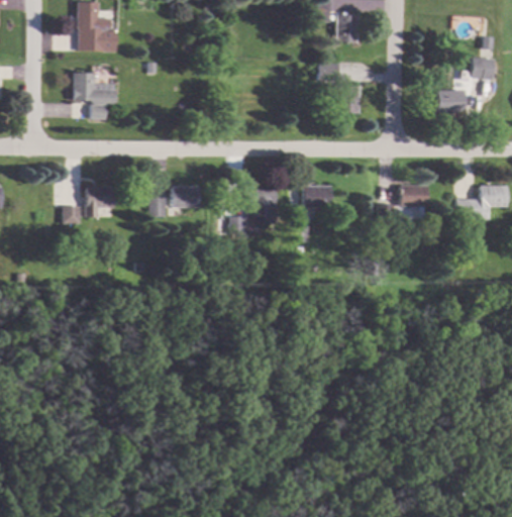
[(332,0),(332,12),(331,12),(331,22),(315,22),(315,12),(314,12),(314,0),(332,0)]
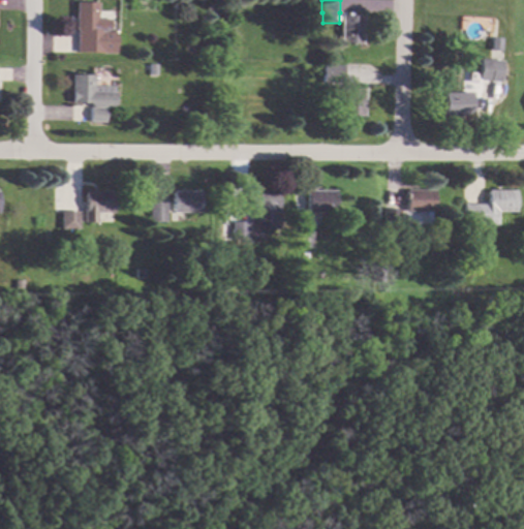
[(189,5),(183,11),(179,7),(185,1),(189,5)]
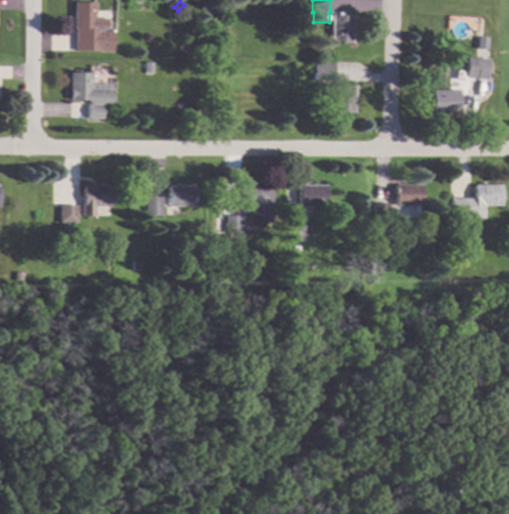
[(97,18),(111,18),(110,28),(115,28),(115,50),(90,50),(78,49),(78,30),(78,29),(76,29),(77,2),(97,2),(97,18)]
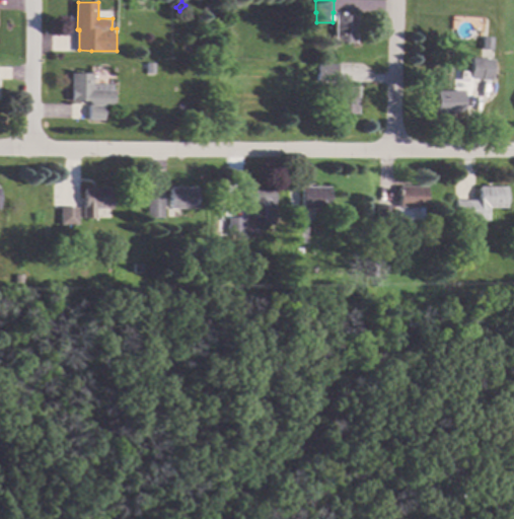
[(350,16),(360,16),(360,18),(361,18),(361,28),(359,28),(359,44),(339,43),(339,16),(346,16),(346,13),(350,13),(350,16)]
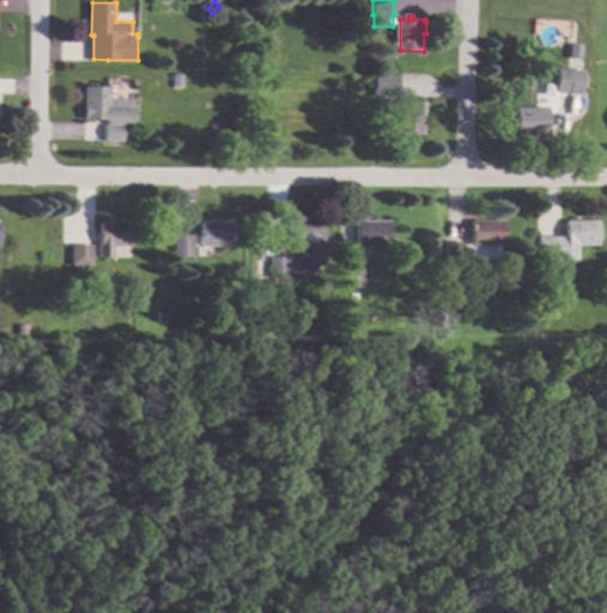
[(586,70),(584,90),(565,89),(565,86),(566,68),(586,70)]
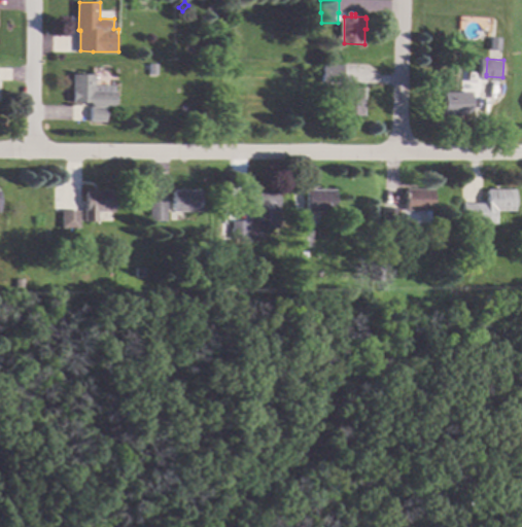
[(344,64),(347,65),(346,83),(344,83),(342,83),(326,82),(327,64),(344,64)]
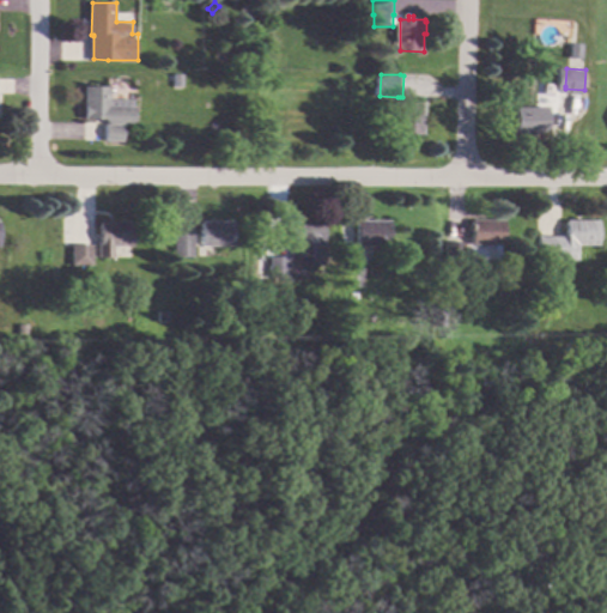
[(111,102),(114,102),(114,99),(134,99),(135,99),(135,107),(137,107),(137,126),(126,125),(126,141),(107,141),(107,140),(107,125),(110,125),(105,120),(98,120),(86,119),(86,87),(104,87),(113,87),(111,102)]
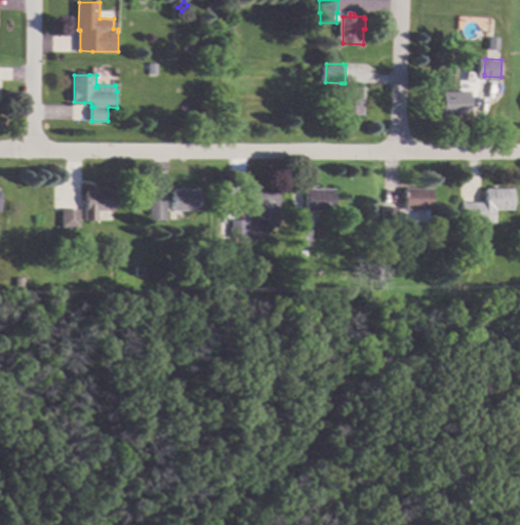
[(356,88),(366,88),(365,116),(345,115),(345,112),(345,96),(338,96),(338,86),(341,86),(356,86),(356,88)]
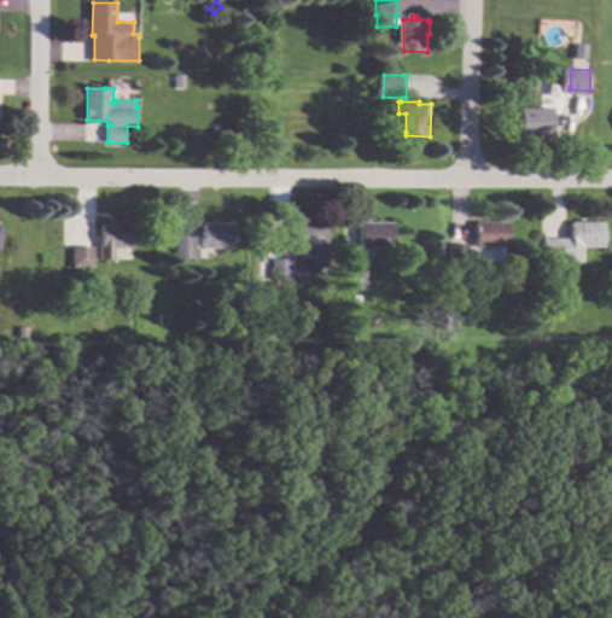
[(558,134),(524,134),(524,109),(557,109),(558,134)]
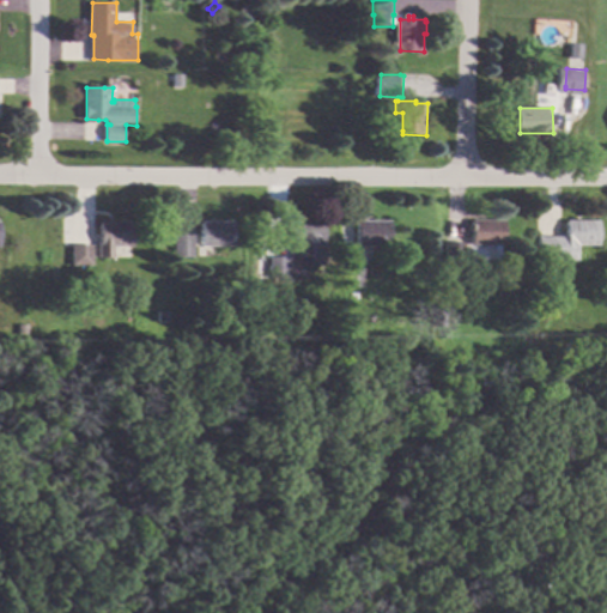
[(508,220),(508,240),(508,246),(475,244),(477,220),(508,220)]
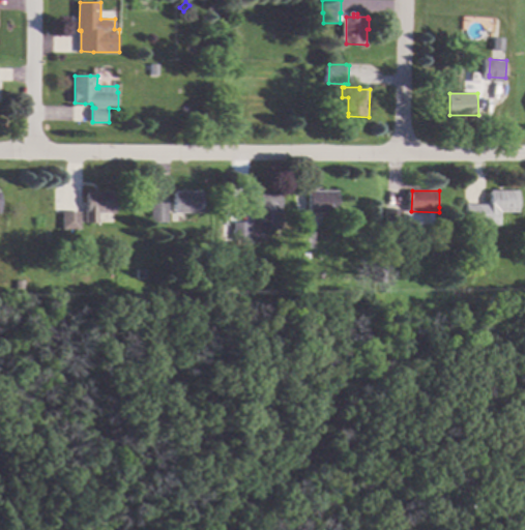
[(521,212),(503,212),(503,225),(480,226),(469,226),(469,224),(469,205),(489,205),(493,204),(493,190),(521,190),(521,212)]
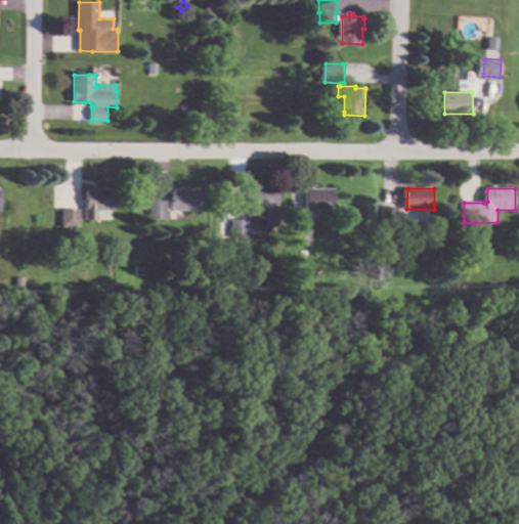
[(115,211),(97,212),(98,220),(86,220),(85,209),(86,209),(86,190),(114,189),(115,211)]
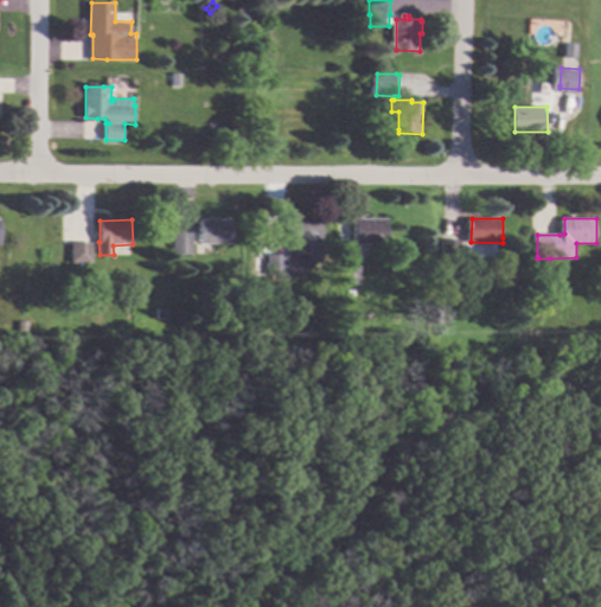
[(234,244),(202,244),(202,235),(199,235),(199,231),(202,231),(202,219),(234,219),(234,244)]
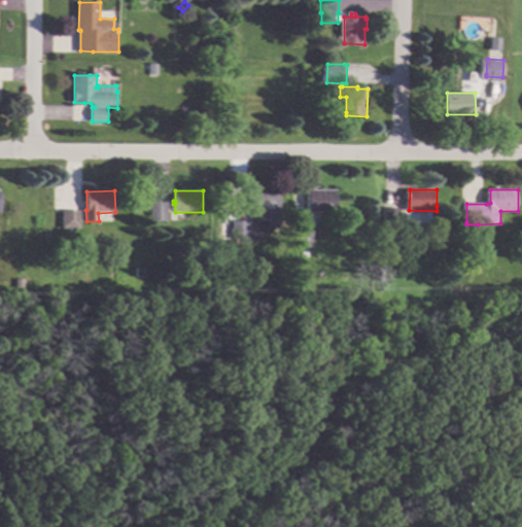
[(282,229),(253,229),(253,190),(281,190),(282,229)]
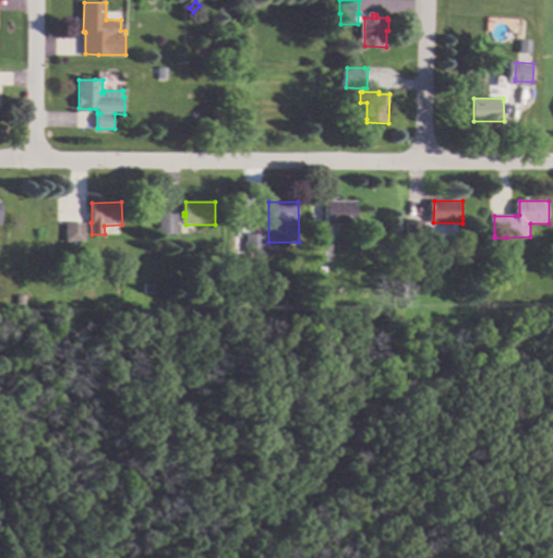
[(359,225),(331,225),(331,207),(331,202),(359,202),(359,225)]
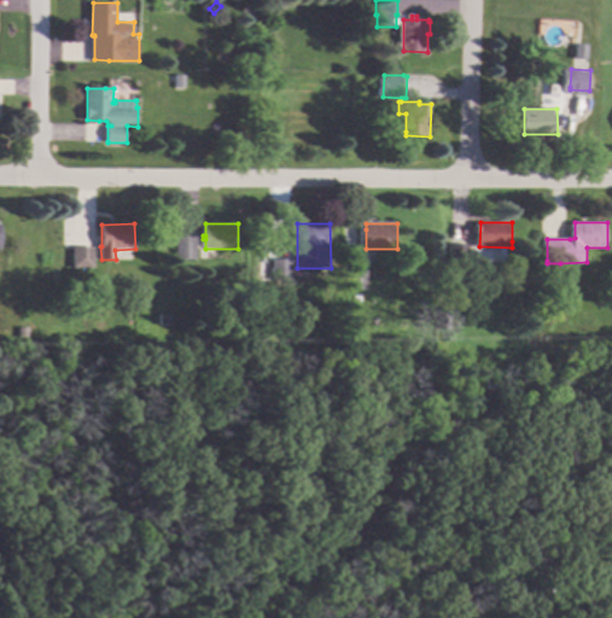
[(198,239),(198,260),(179,260),(179,237),(180,237),(198,237),(198,239)]
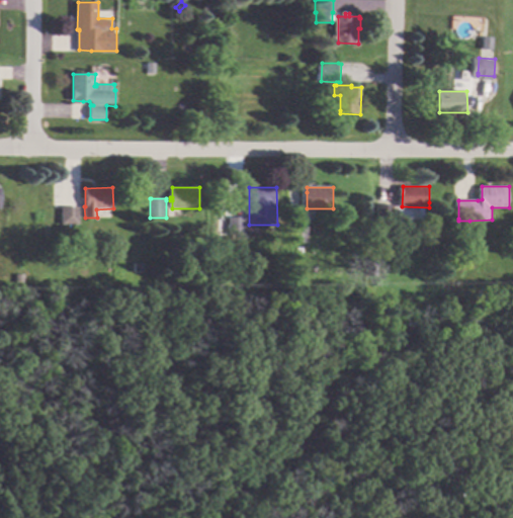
[(395,224),(392,224),(392,228),(382,228),(382,224),(379,224),(379,205),(395,205),(395,224)]
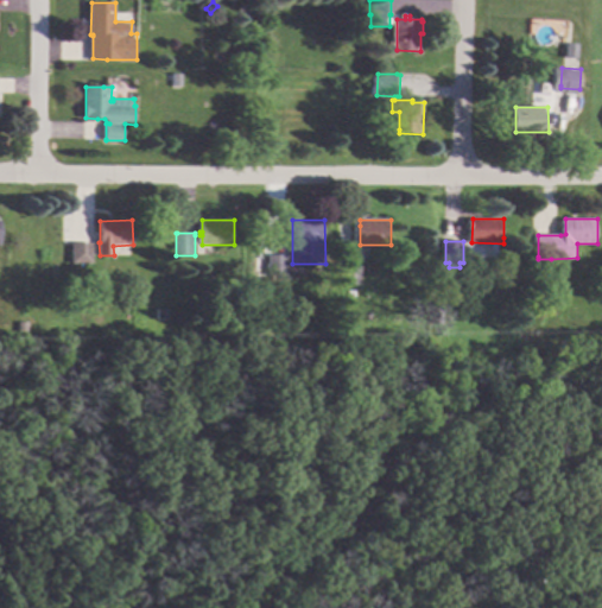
[(94,248),(94,263),(73,263),(73,244),(74,244),(94,244),(94,248)]
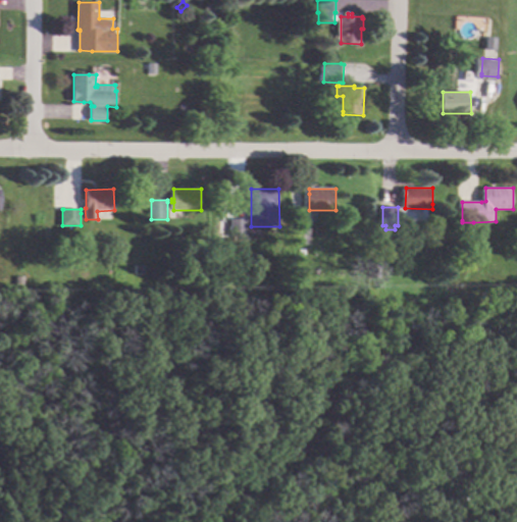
[(249,237),(234,237),(234,219),(236,219),(248,219),(249,219),(249,237)]
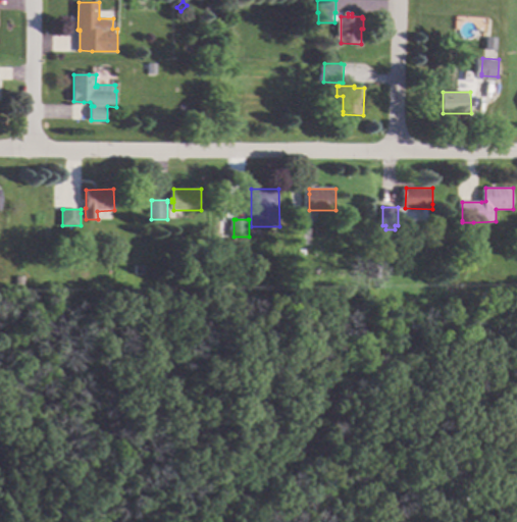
[(313,245),(298,245),(298,232),(298,228),(312,229),(313,229),(313,245)]
